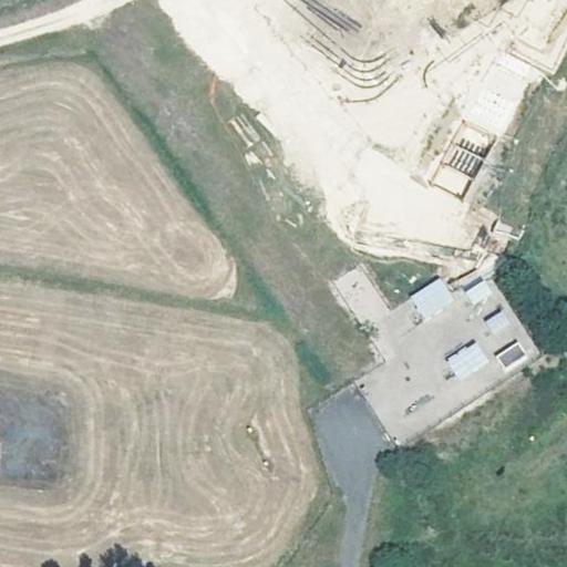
[(443,164),(433,182),(460,195),(468,177),(443,164)]
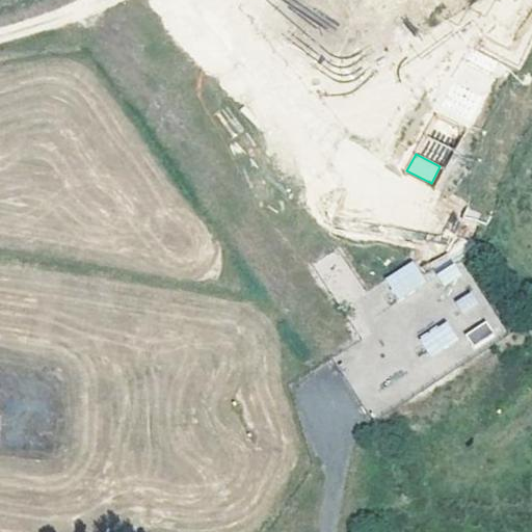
[(415,262),(384,275),(395,299),(425,285),(415,262)]
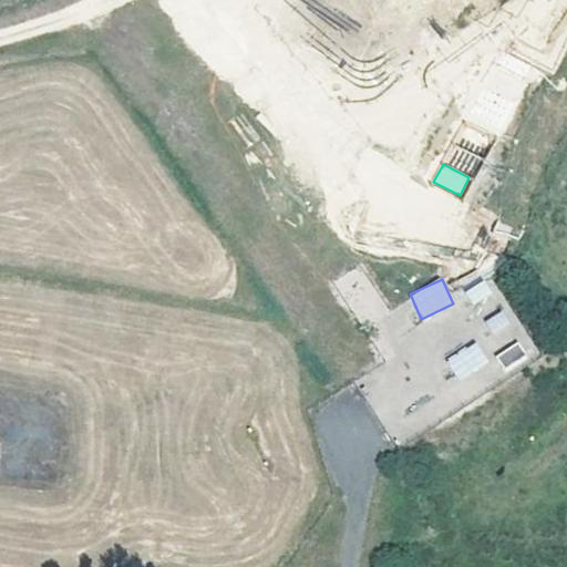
[(471,303),(492,295),(486,281),(465,290),(471,303)]
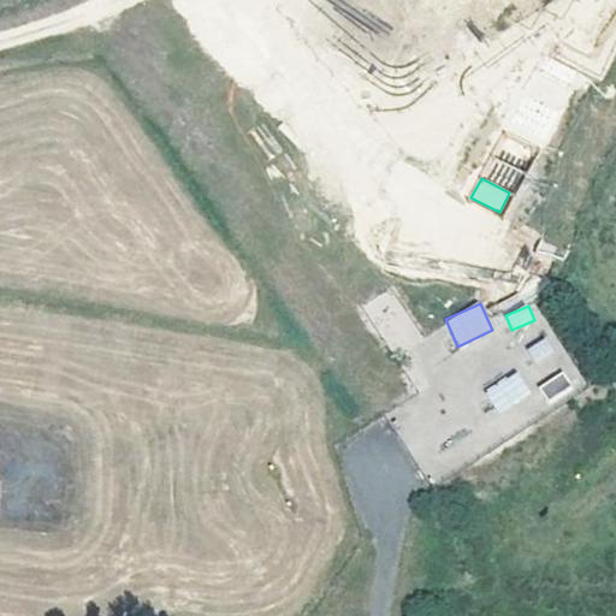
[(545,337),(526,349),(535,363),(554,351),(545,337)]
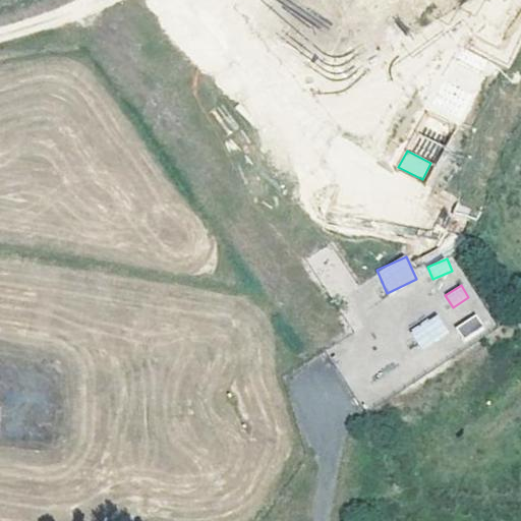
[(422,349),(450,332),(438,312),(410,330),(422,349)]
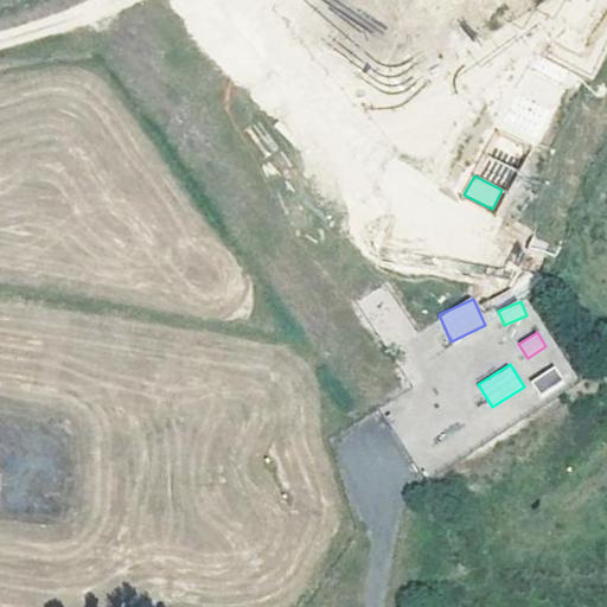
[(541,394),(563,382),(554,366),(532,378),(541,394)]
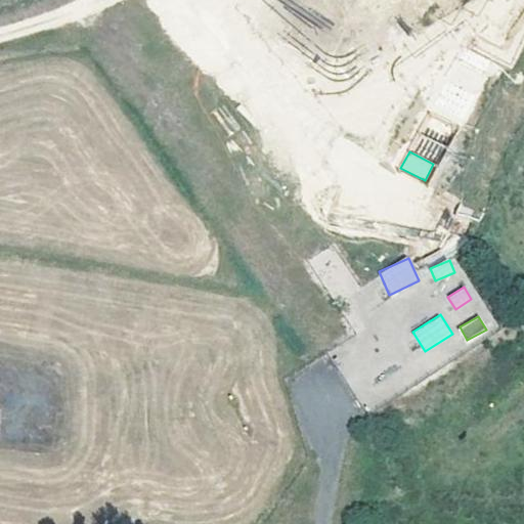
All buildings are outlined.
